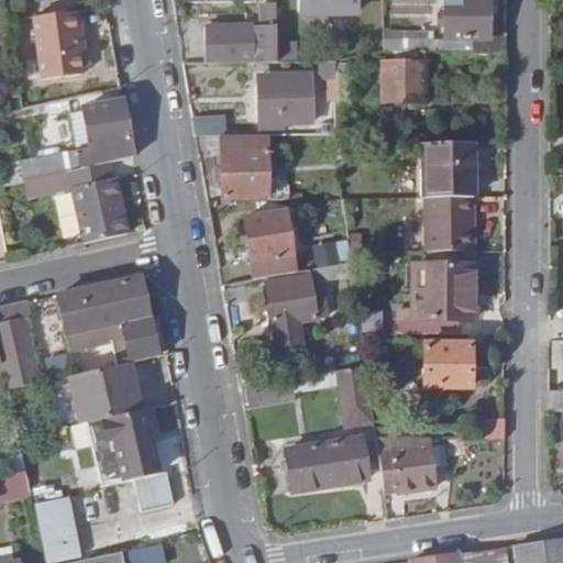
[(267,26),(275,26),(274,0),(266,0),(267,23),(267,26)]
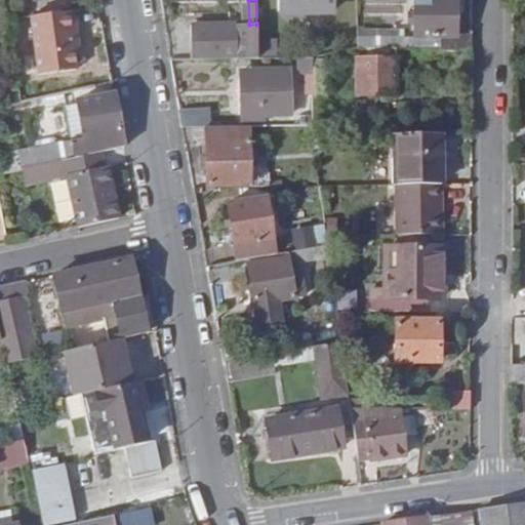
[(331,0),(276,0),(277,8),(331,8),(331,0)]
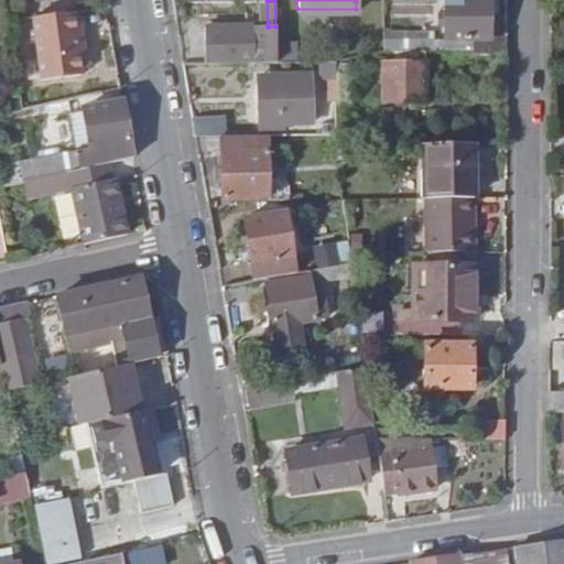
[(475,54),(507,54),(507,35),(498,34),(498,14),(489,13),(488,0),(438,0),(440,39),(474,38),(474,49),(475,54)]
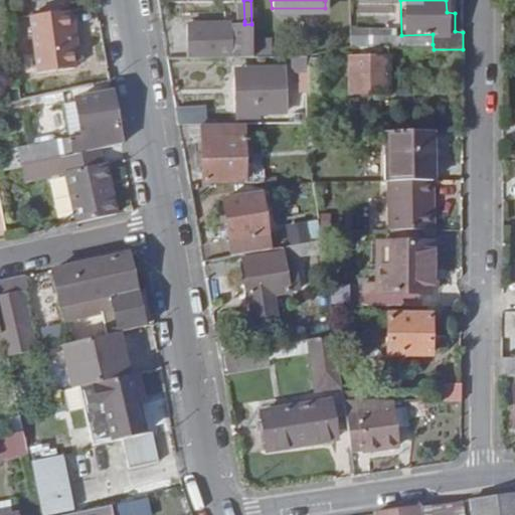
[(24,5),(25,13),(28,13),(47,11),(46,2),(24,5)]
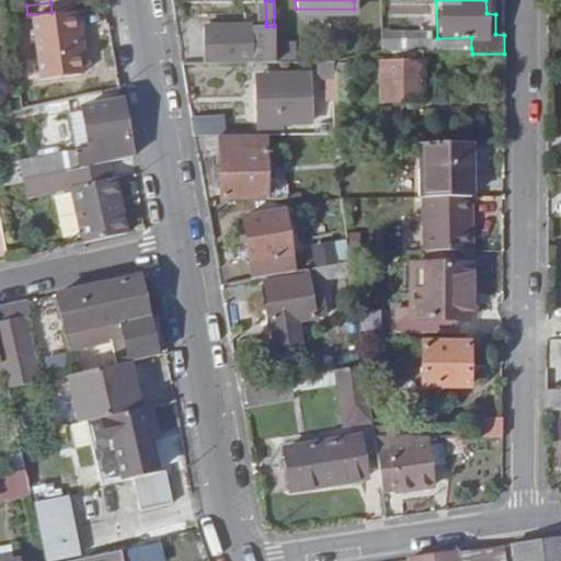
[(80,30),(78,9),(52,12),(31,14),(37,78),(77,73),(73,52),(71,32),(80,30)]
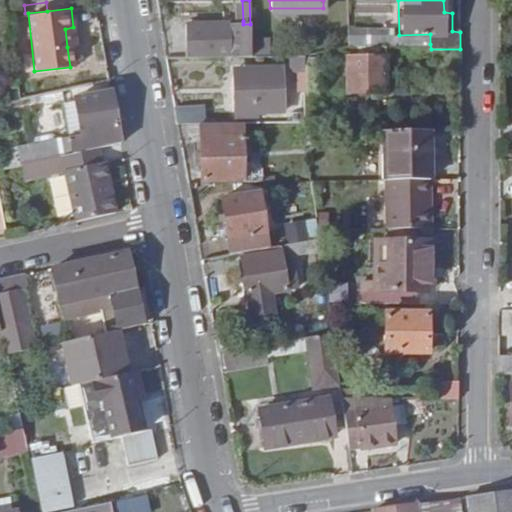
[(187,21),(187,55),(251,56),(250,24),(243,24),(243,21),(223,21),(187,21)]
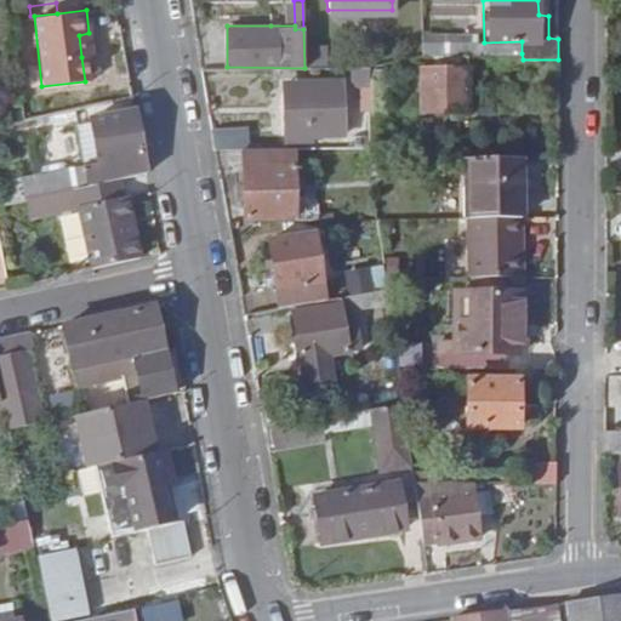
[(92,57),(89,33),(79,35),(81,57),(92,57)]
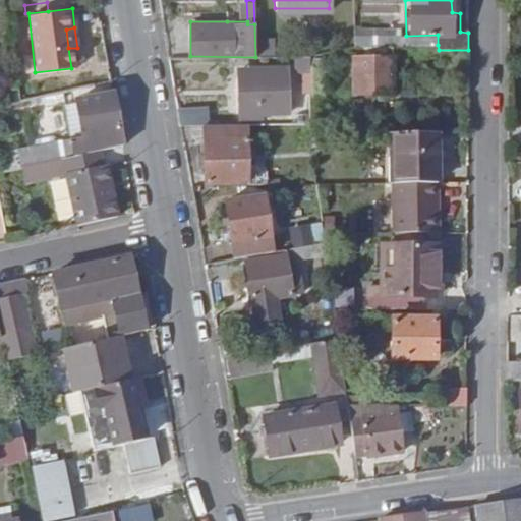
[(396,30),(363,29),(363,43),(395,44),(396,30)]
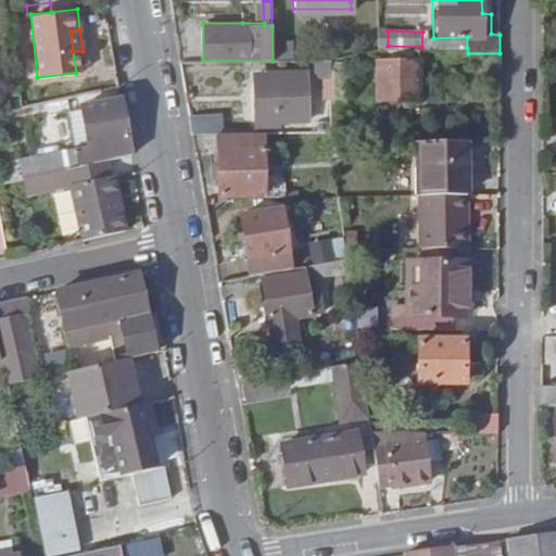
[(418,48),(390,49),(391,58),(375,59),(375,63),(378,62),(378,99),(419,98),(418,48)]
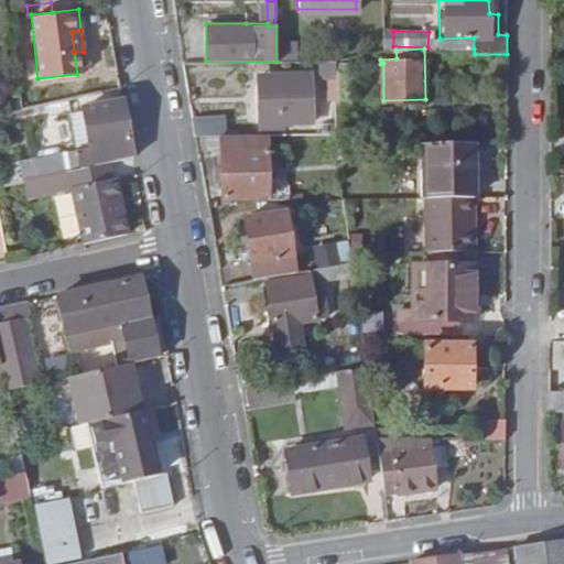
[(335,76),(335,61),(320,62),(320,76),(335,76)]
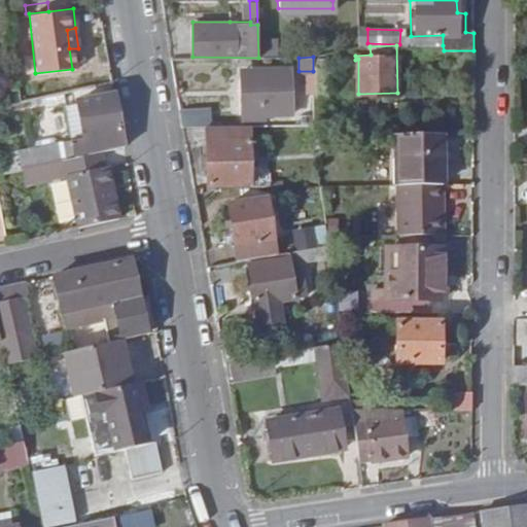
[(313,71),(313,91),(323,91),(322,57),(313,57),(313,71)]
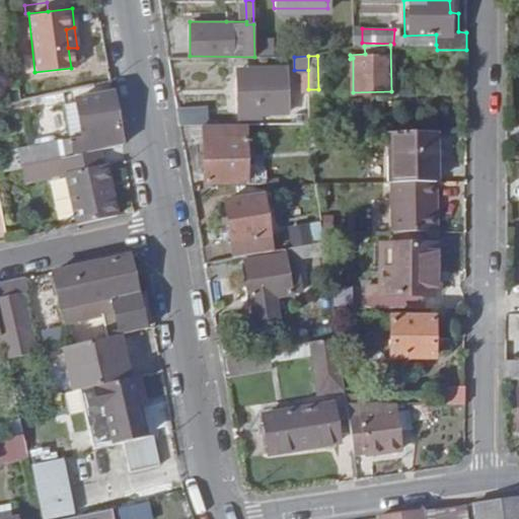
[(258,78),(238,79),(240,117),(263,115),(263,109),(289,109),(287,66),(257,67),(258,78)]
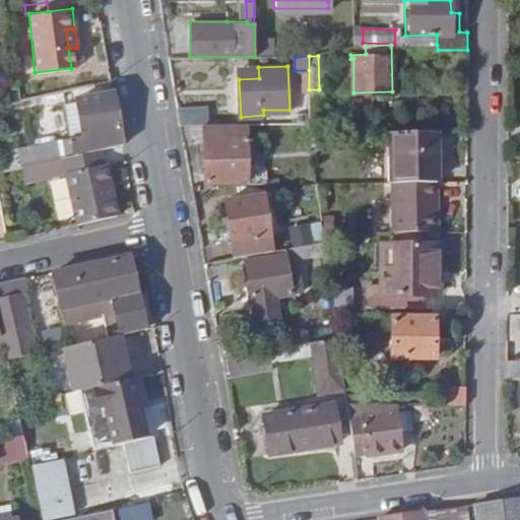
[(239,68),(239,79),(259,78),(258,67),(239,68)]
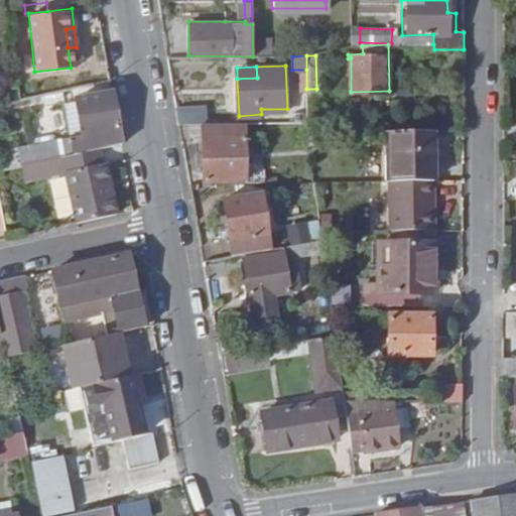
[(102,148),(122,144),(112,92),(76,97),(77,100),(82,133),(70,136),(74,154),(102,148)]
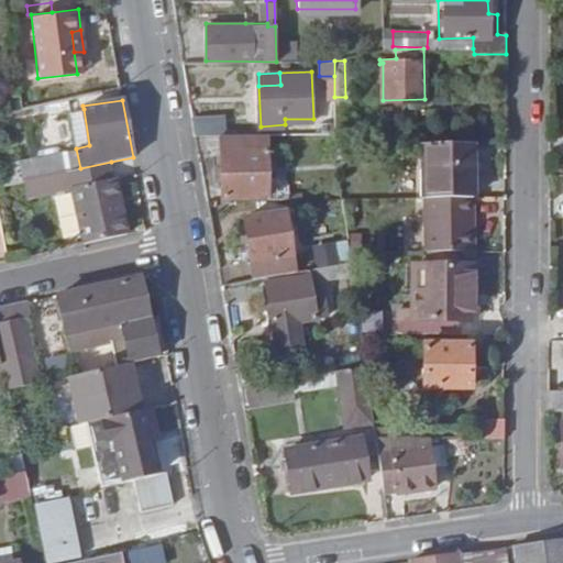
[(68,112),(76,148),(89,145),(84,109),(68,112)]
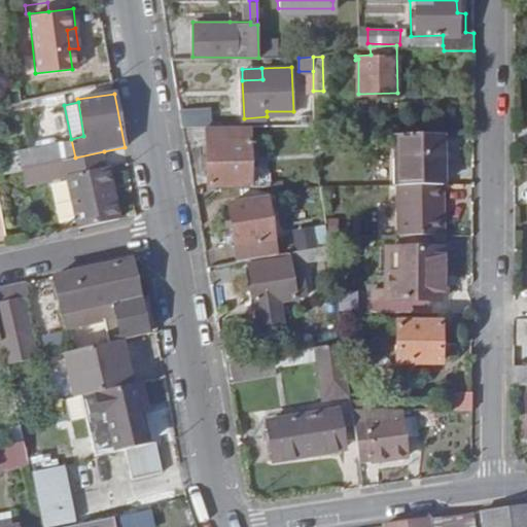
[(180,109),(183,126),(208,125),(219,124),(218,114),(211,114),(210,108),(180,109)]
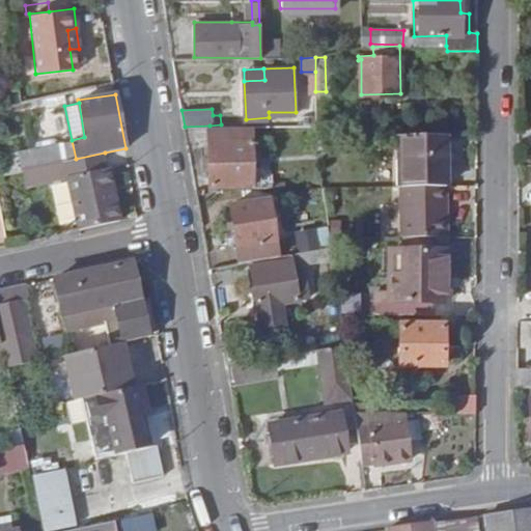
[(221,124),(210,126),(207,184),(251,184),(253,123),(221,124)]
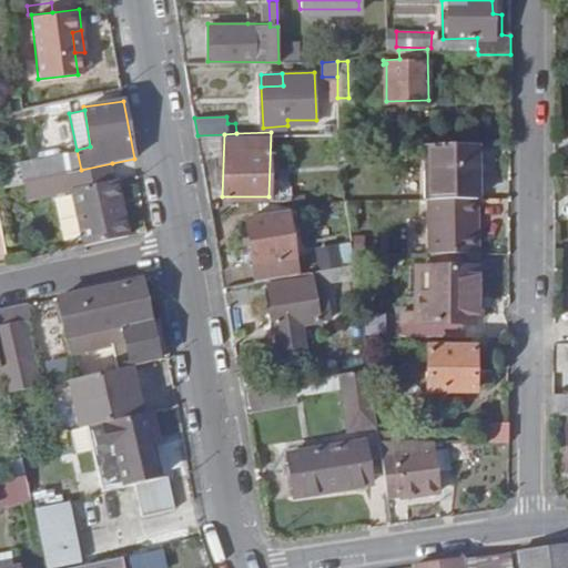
[(430,142),(429,200),(476,199),(476,143),(430,142)]
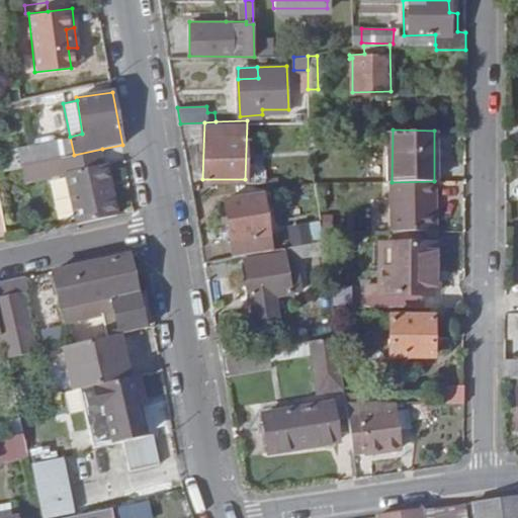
[(19,166),(64,157),(74,155),(70,137),(16,148),(19,166)]
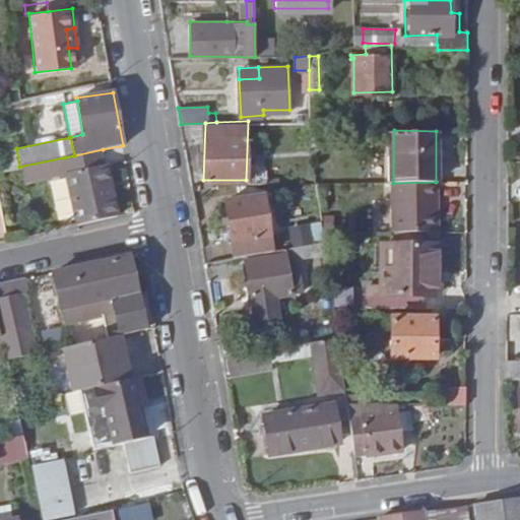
[(64,157),(78,223),(120,213),(109,163),(105,164),(103,149),(74,155),(64,157)]
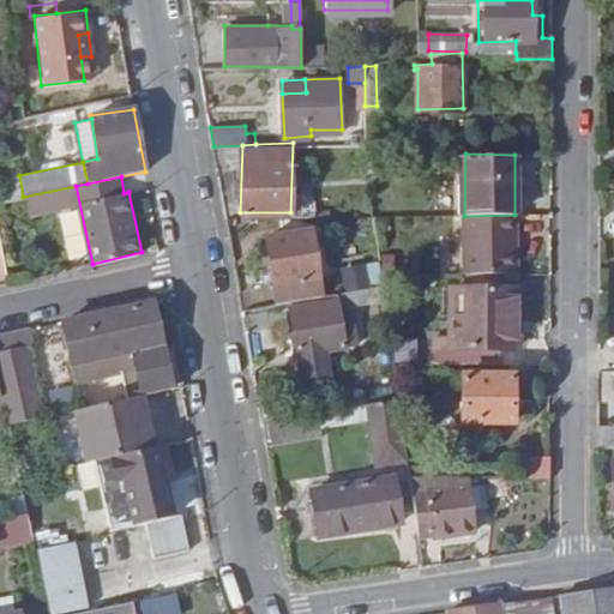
[(464,216),(461,216),(459,272),(513,274),(515,215),(464,216)]
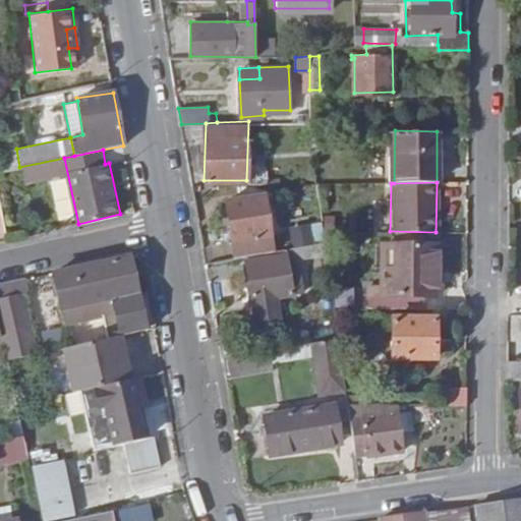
[(227,203),(235,258),(273,251),(265,197),(227,203)]
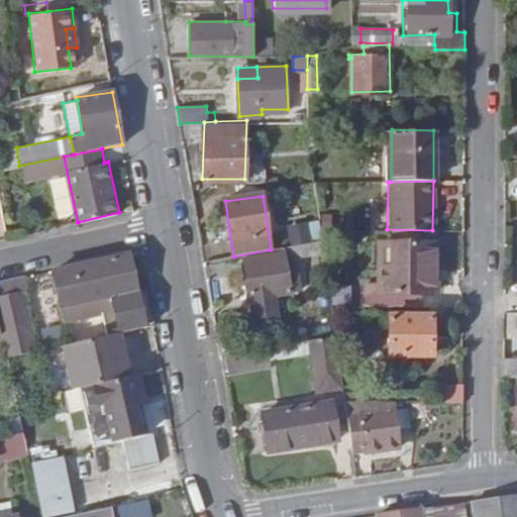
[(291,245),(313,241),(311,230),(289,235),(291,245)]
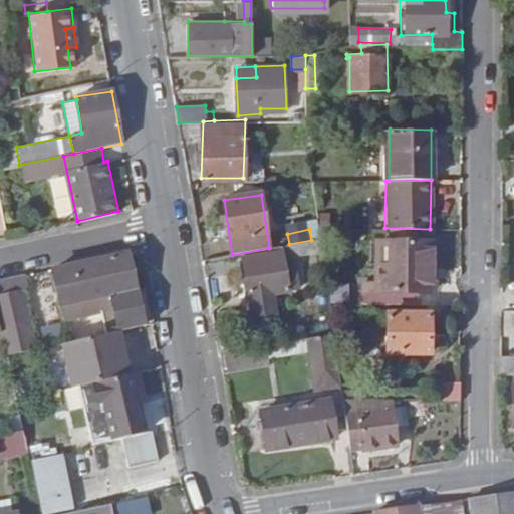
[(278,235),(279,246),(289,244),(287,234),(278,235)]
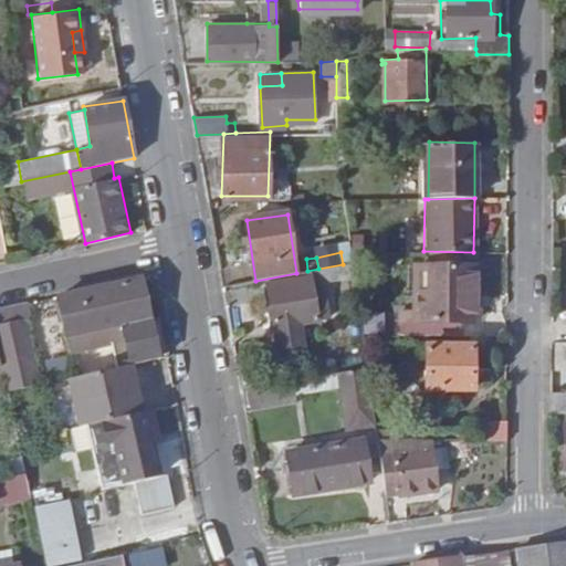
[(355,271),(353,262),(343,264),(318,269),(307,271),(308,278),(266,285),(278,350),(302,347),(297,321),(327,316),(324,289),(312,292),(312,283),(355,276),(355,271)]
